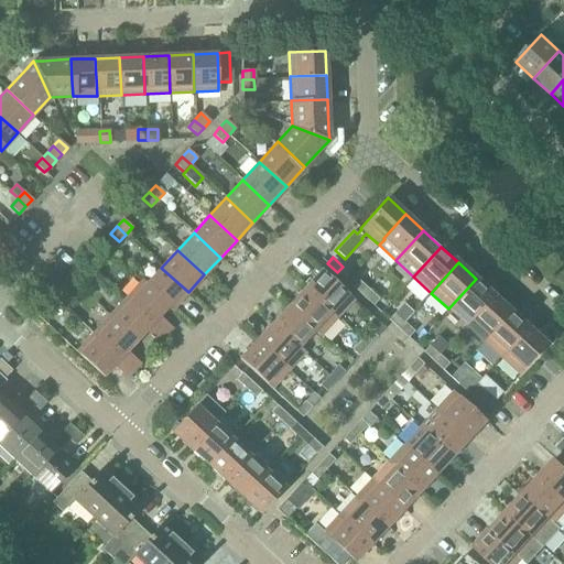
[(188,292),(161,268),(145,284),(167,307),(172,311),(188,292)]
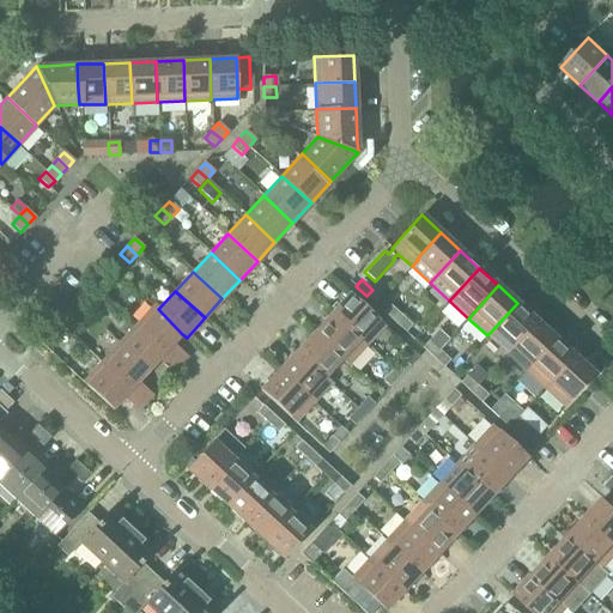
[(331,313),(366,345),(384,326),(349,293),(331,313)]
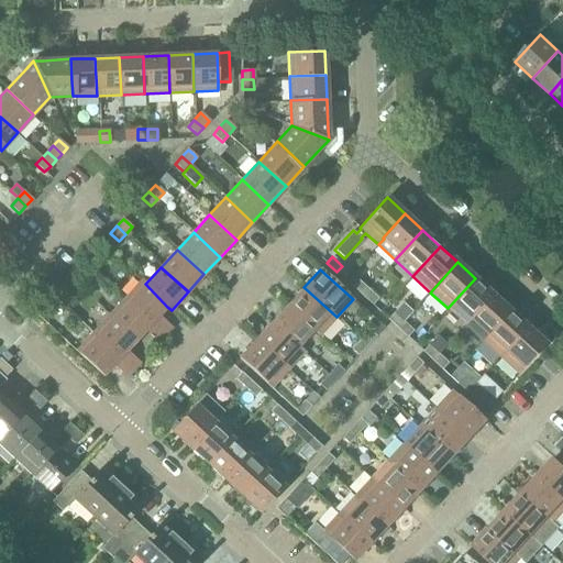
[(465,324),(493,295),(475,278),(448,308),(465,324)]
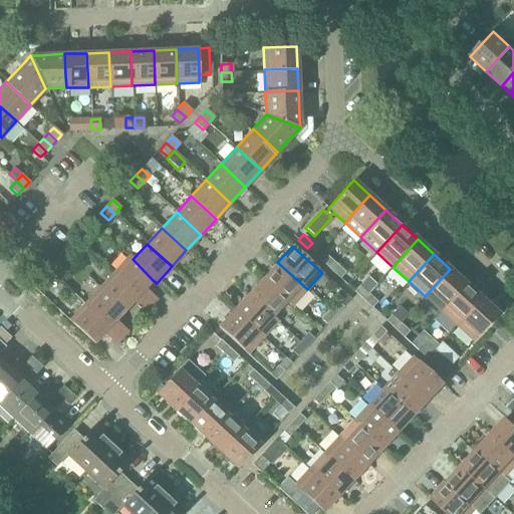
[(130,255),(114,272),(139,295),(153,280),(133,259),(130,255)]
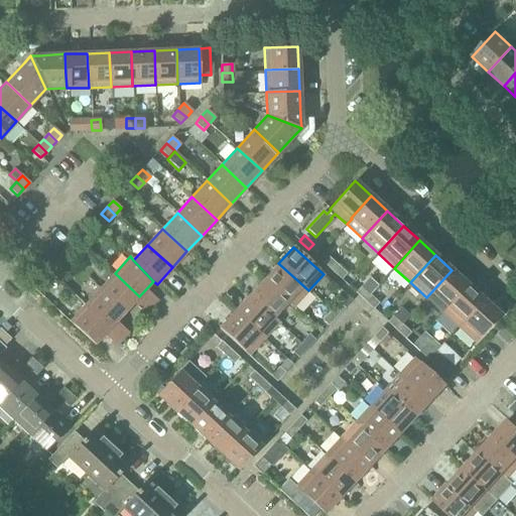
[(332,271),(338,265),(329,257),(323,263),(332,271)]
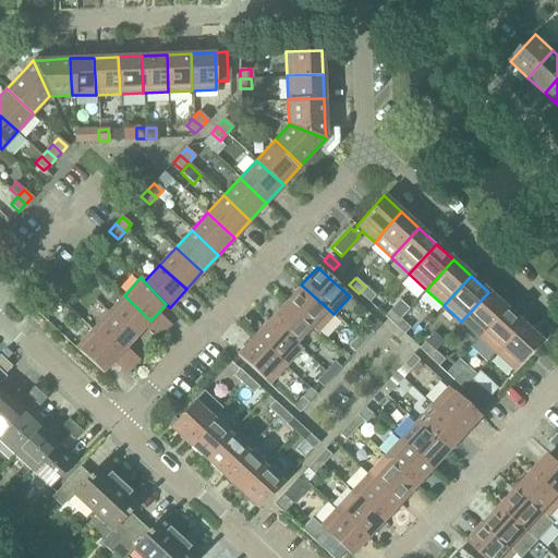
[(334,314),(301,284),(286,301),(312,326),(311,327),(316,332),(334,314)]
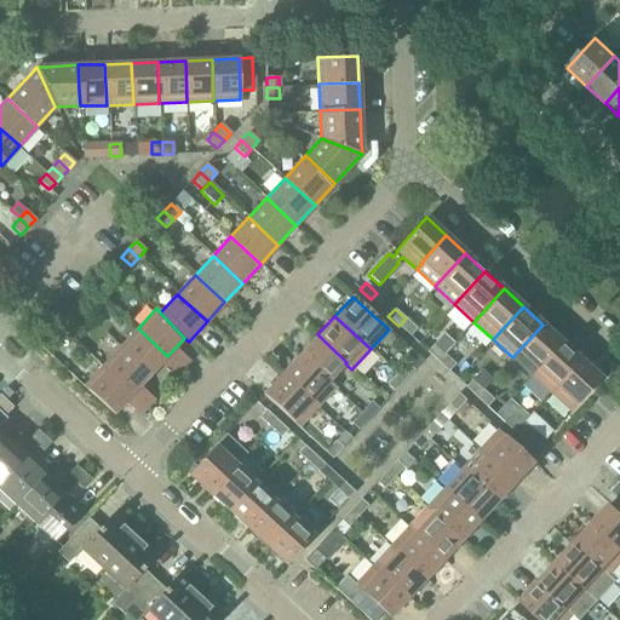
[(406,319),(399,326),(409,336),(417,328),(406,319)]
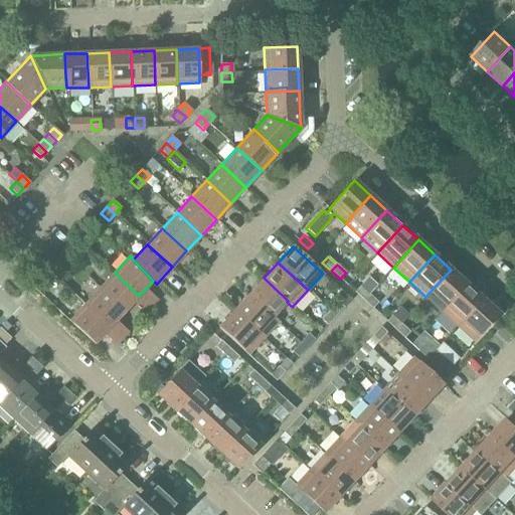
[(451,270),(425,297),(441,312),(467,285),(451,270)]
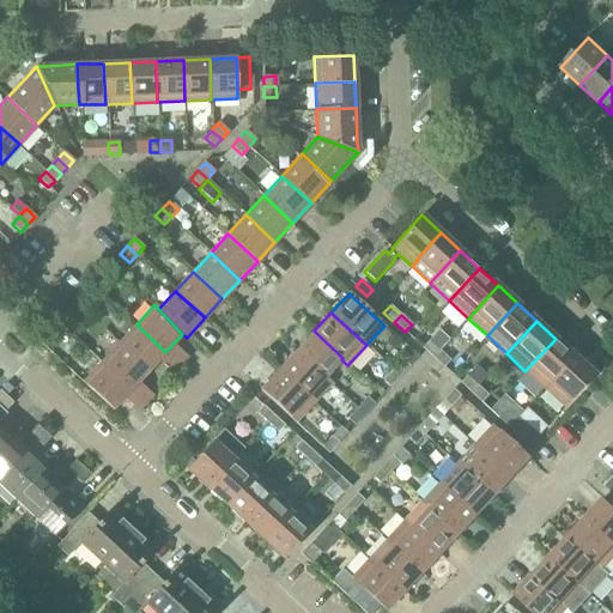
[(137,325),(119,343),(149,371),(158,359),(165,352),(137,325)]
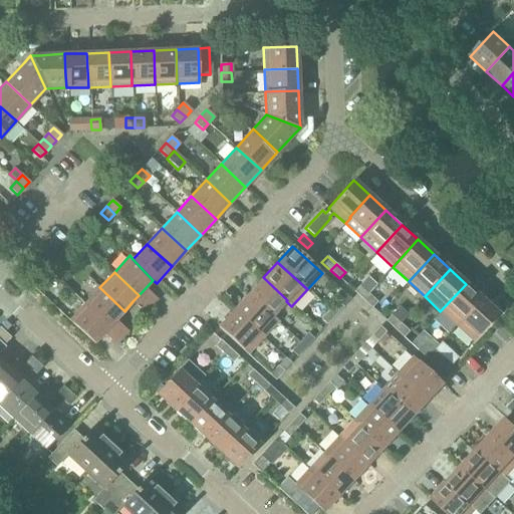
[(287,300),(263,277),(248,294),(272,316),(272,315),(286,301),(287,300)]
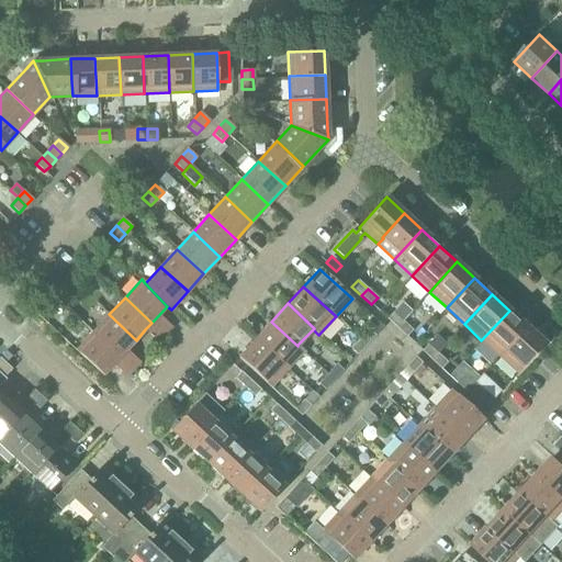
[(498,356),(526,326),(509,311),(481,340),(498,356)]
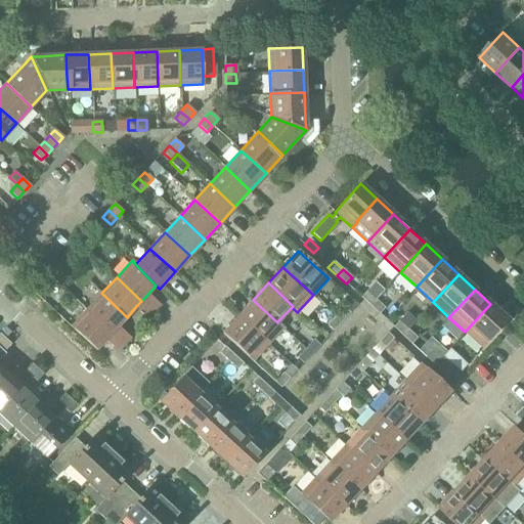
[(369,305),(376,299),(365,291),(360,297),(369,305)]
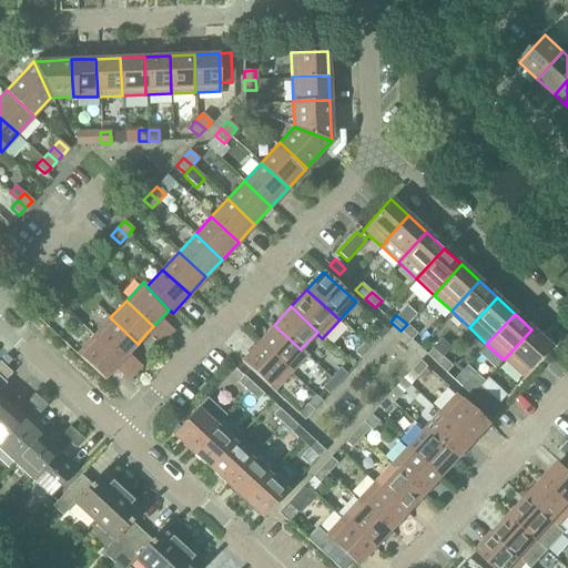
[(110,317),(93,335),(121,361),(128,354),(138,344),(110,317)]
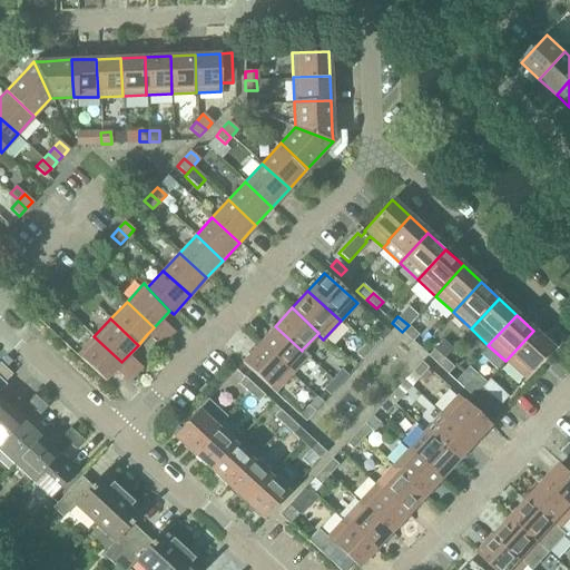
[(165,324),(158,331),(167,338),(174,332),(165,324)]
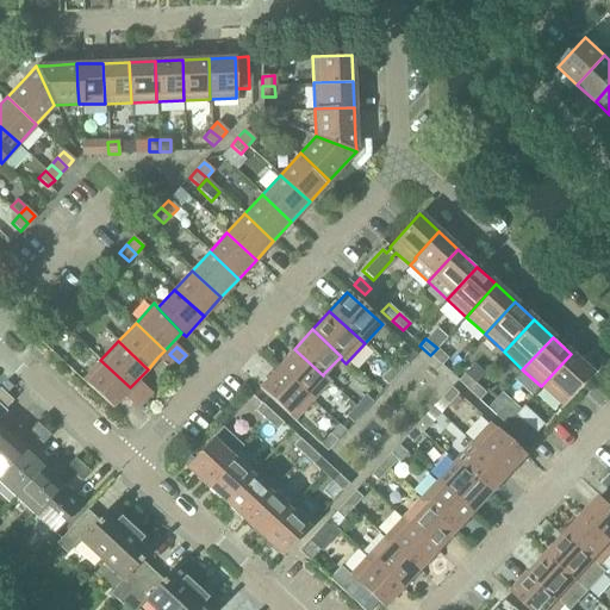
[(437,348),(430,355),(440,366),(447,358),(437,348)]
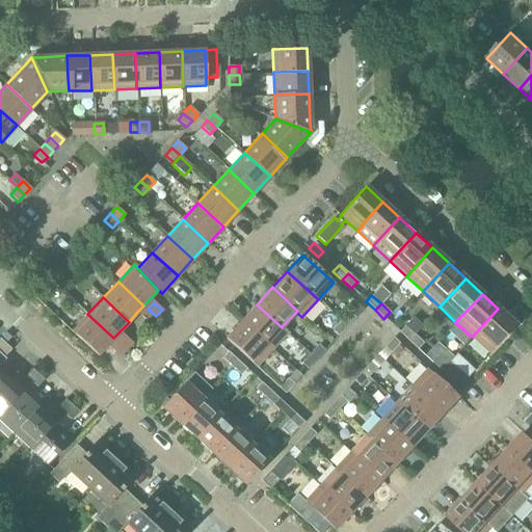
[(241,320),(272,349),(288,331),(282,326),(282,327),(257,304),(241,320)]
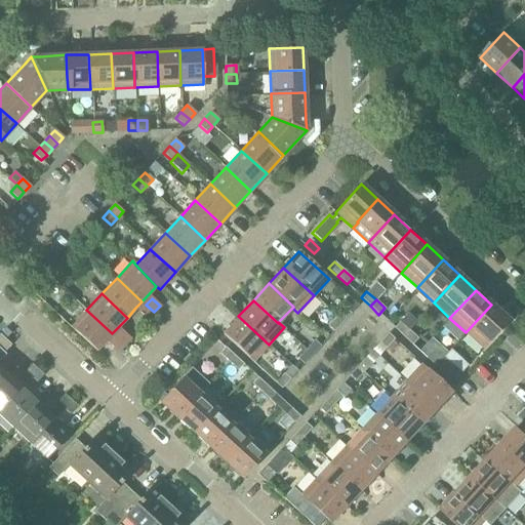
[(146,305),(139,312),(148,319),(154,312),(146,305)]
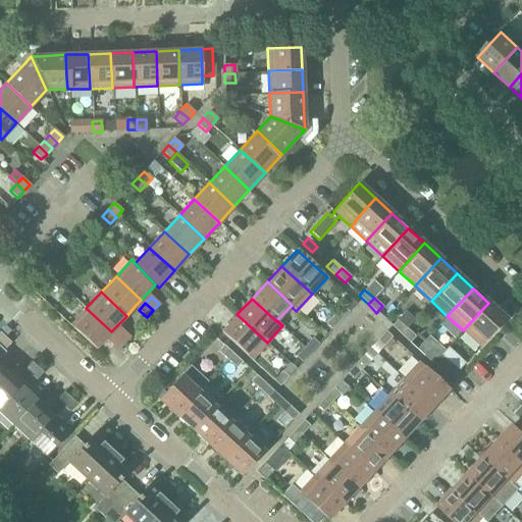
[(488,303),(463,330),(480,347),(506,319),(488,303)]
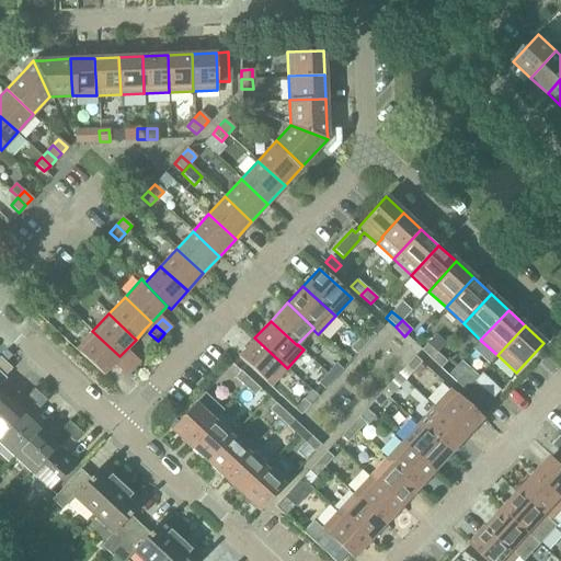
[(359,338),(366,344),(374,334),(367,329),(359,338)]
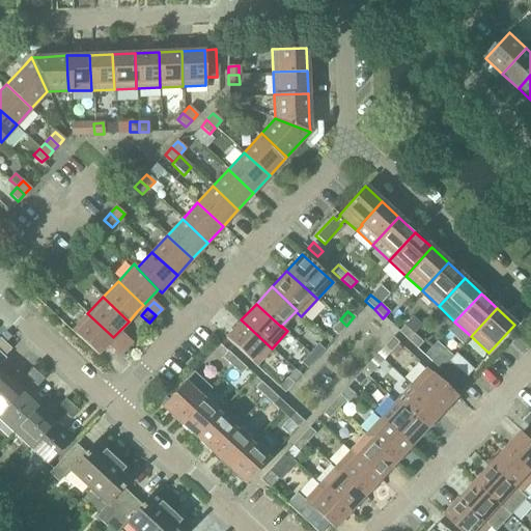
[(87,313),(72,330),(98,355),(107,344),(113,337),(87,313)]
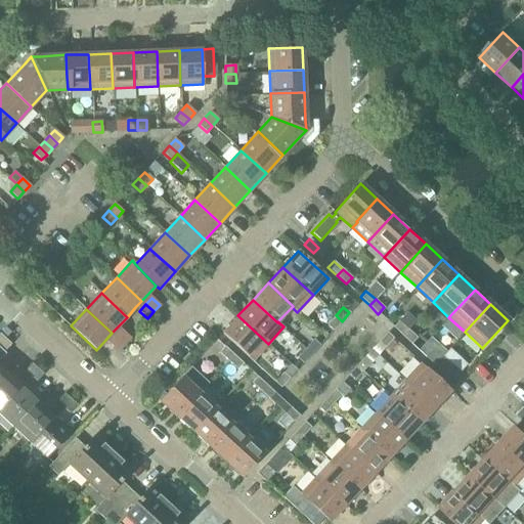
[(221,333),(247,356),(252,360),(268,344),(237,315),(221,333)]
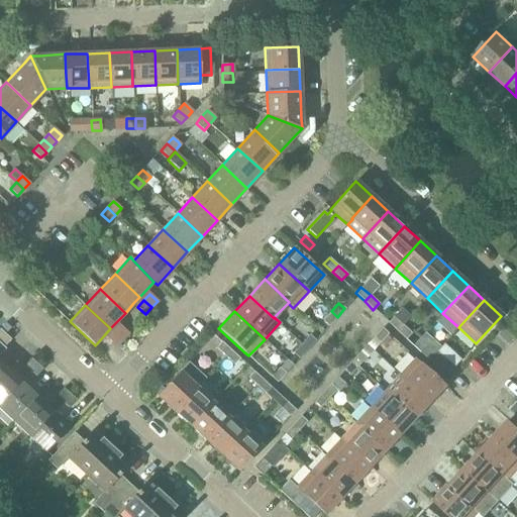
[(337,317),(331,311),(322,320),(328,326),(337,317)]
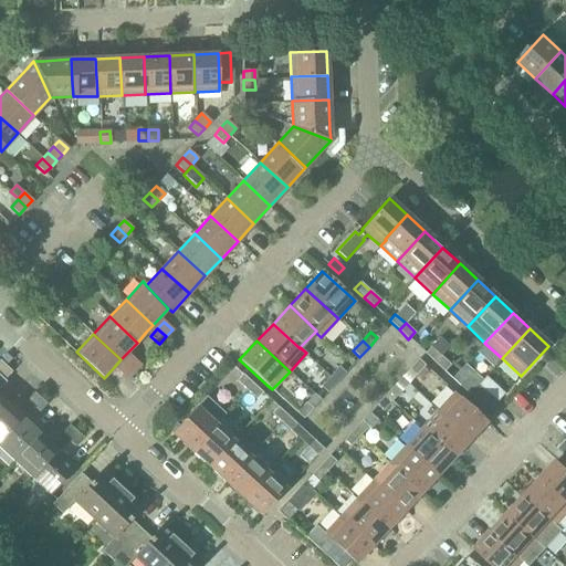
[(435,363),(440,356),(430,346),(425,353),(435,363)]
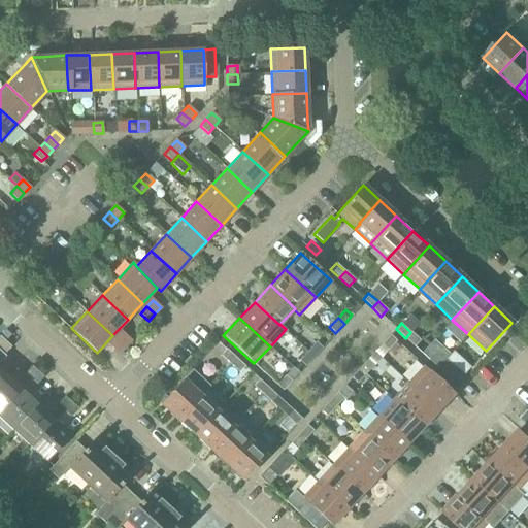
[(123,332),(116,339),(125,347),(131,340),(123,332)]
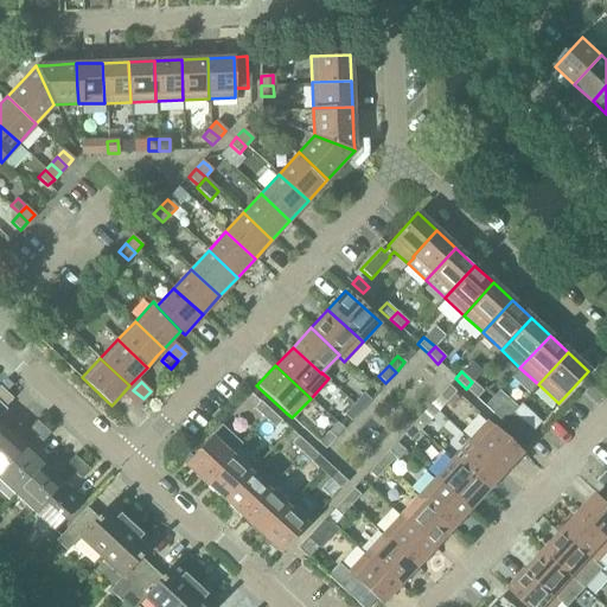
[(472,382),(466,389),(475,398),(483,391),(472,382)]
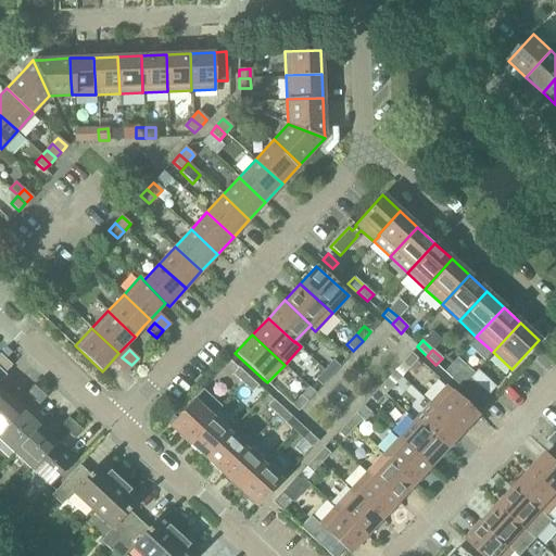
[(415,361),(417,358),(411,353),(402,363),(408,368),(415,361)]
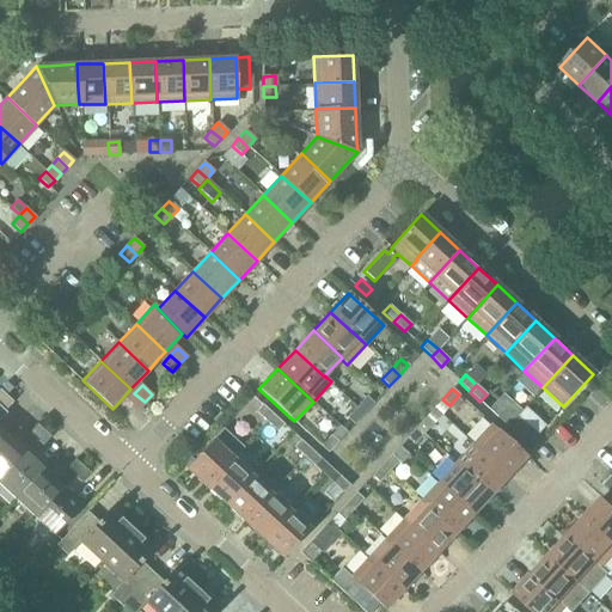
[(134,393),(127,401),(136,410),(145,402),(134,393)]
